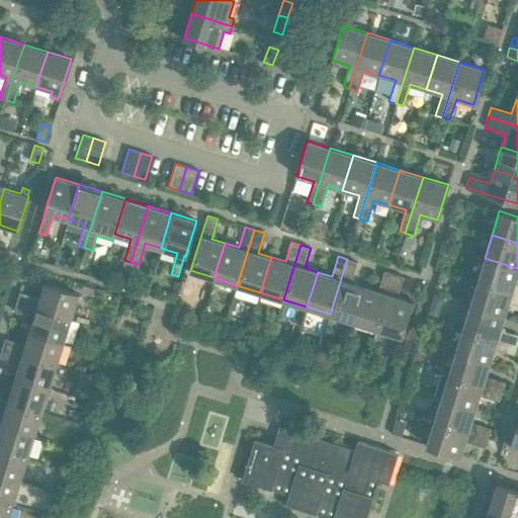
[(517,283),(515,282),(517,271),(517,268),(485,258),(477,281),(517,294),(517,283)]
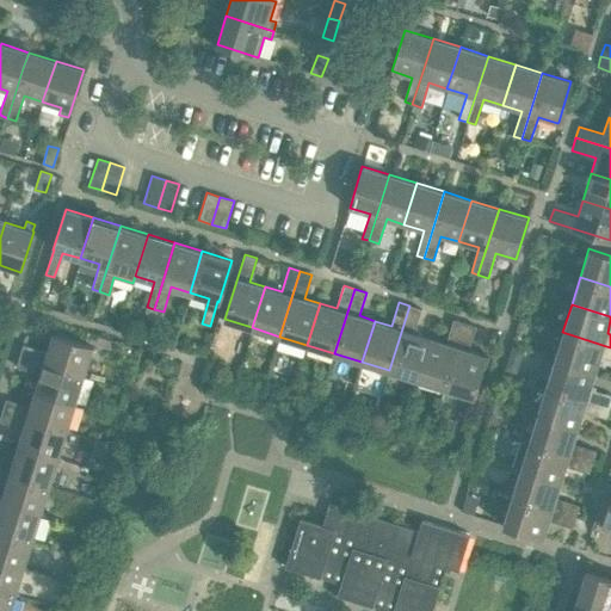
[(417,378),(430,338),(414,333),(421,309),(409,306),(389,370),(417,378)]
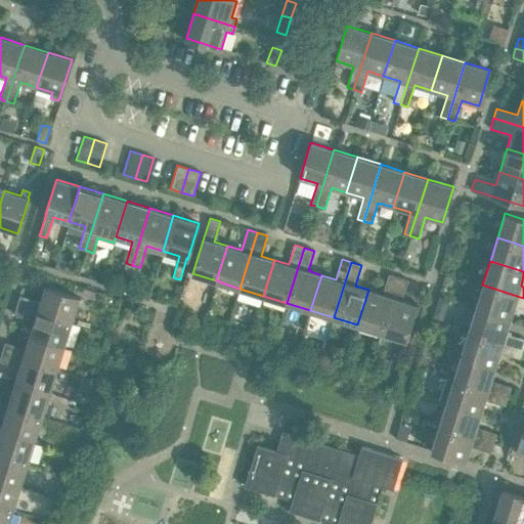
[(381,333),(398,276),(389,274),(383,294),(368,290),(357,324),(381,333)]
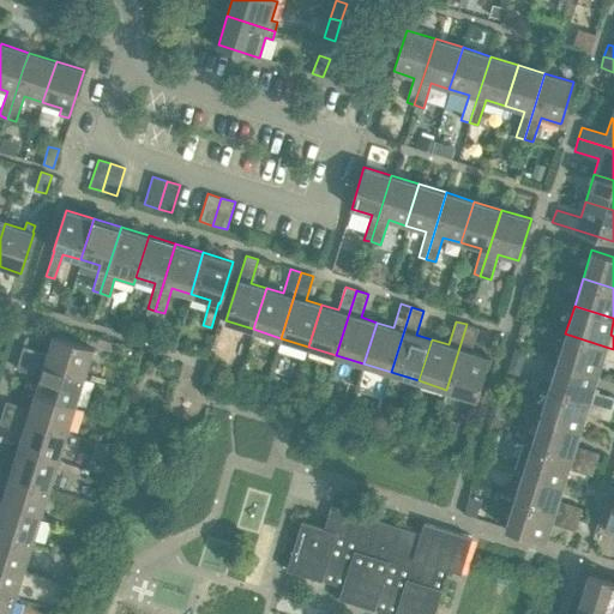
[(471,409),(488,357),(471,351),(479,327),(467,324),(446,390),(443,401),(471,409)]
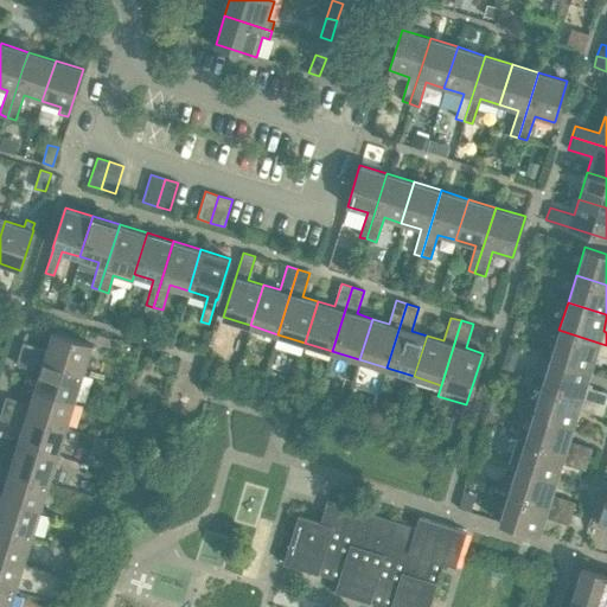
[(590,370),(596,353),(606,356),(606,345),(558,330),(550,357),(590,370)]
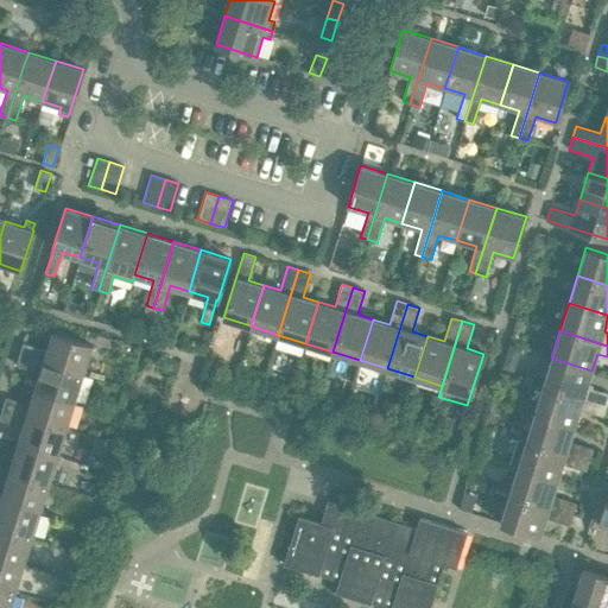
[(83,373),(93,346),(51,333),(46,349),(23,342),(19,354),(83,373)]
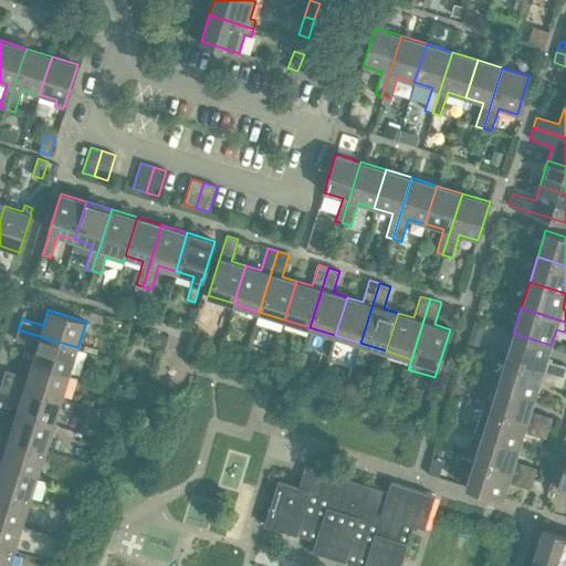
[(70,373),(77,347),(18,329),(14,339),(37,346),(32,362),(70,373)]
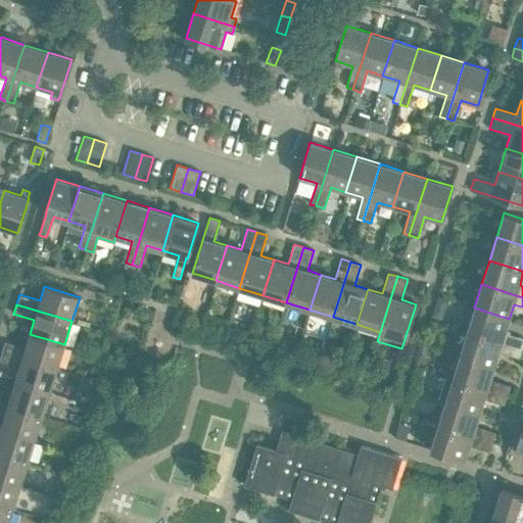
[(522,337),(505,332),(509,319),(474,307),(467,331),(522,348),(522,345),(522,337)]
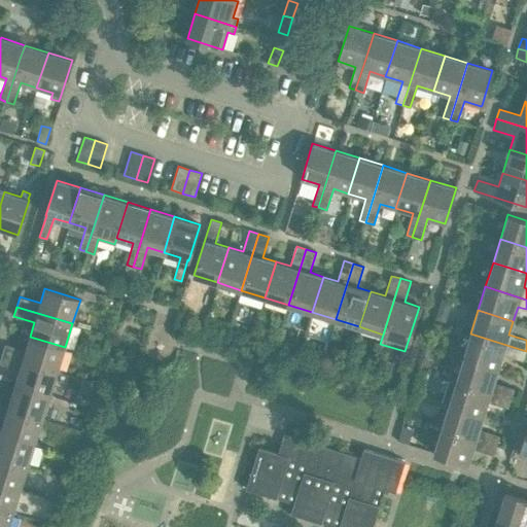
[(498,369),(502,354),(523,360),(526,351),(470,334),(463,357),(498,369)]
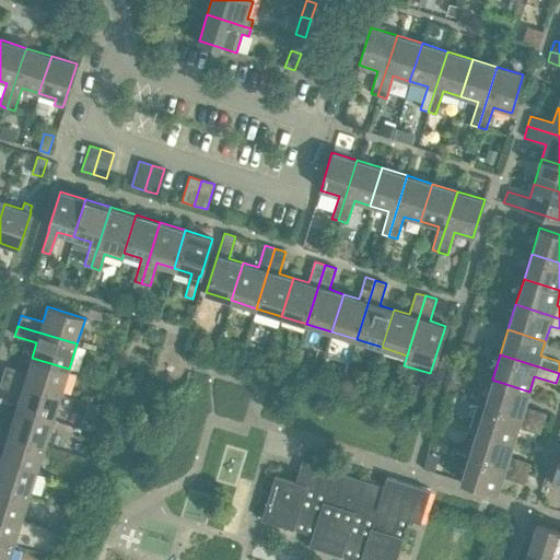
[(61,394),(69,369),(32,358),(26,372),(6,365),(2,375),(61,394)]
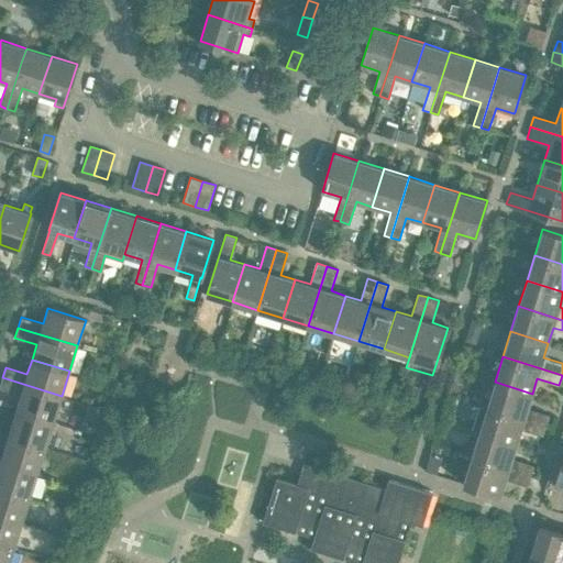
[(54,422),(62,396),(2,377),(0,384),(0,388),(21,395),(15,410),(54,422)]
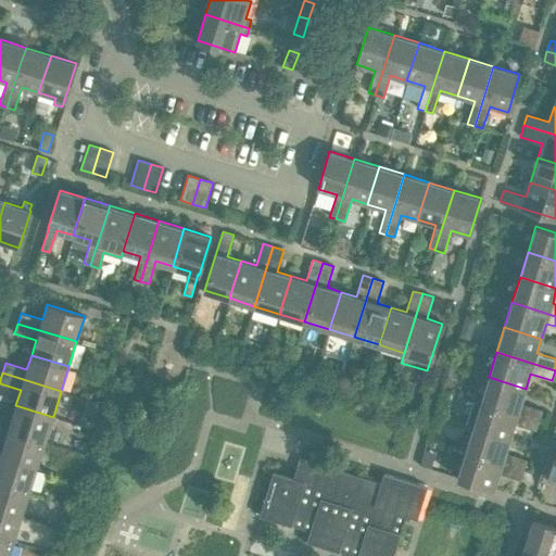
[(521,403),(526,389),(489,377),(481,402),(474,400),(540,420),(543,409),(521,403)]
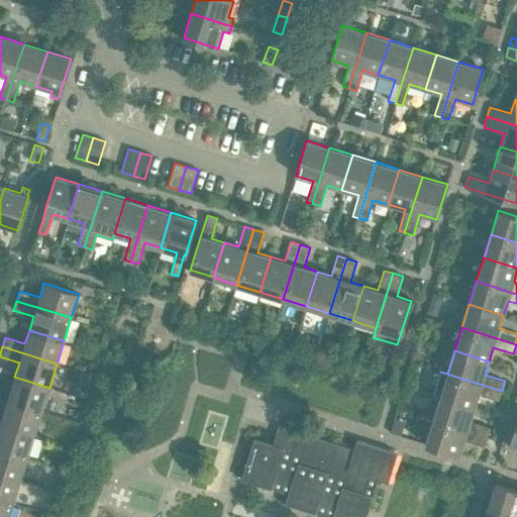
[(499,400),(502,391),(440,372),(433,395),(439,397),(475,408),(479,394),(499,400)]
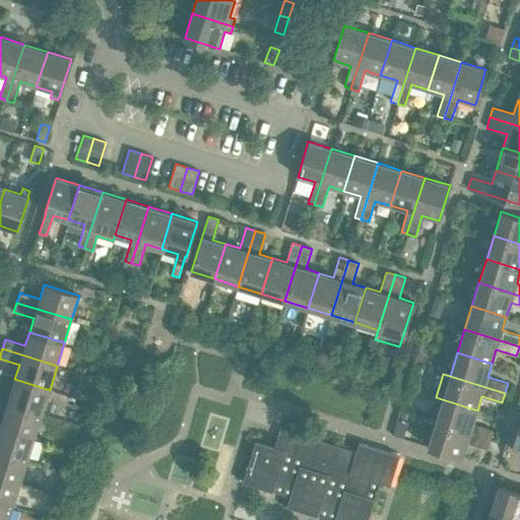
[(0,399),(43,412),(50,390),(14,379),(10,392),(0,389),(0,399)]
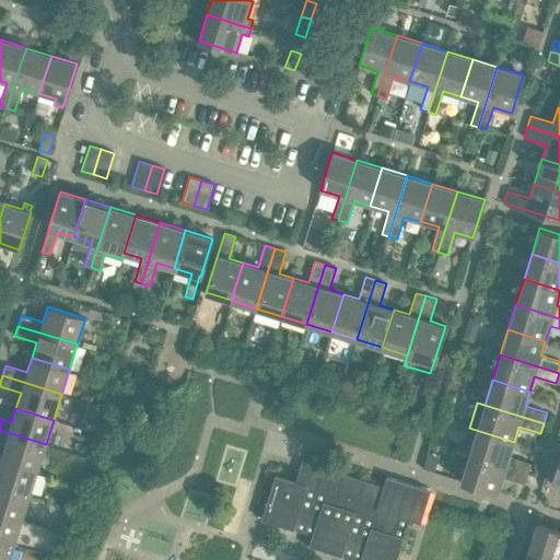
[(0,458),(37,470),(46,444),(0,430),(0,441),(4,443),(0,457),(0,458)]
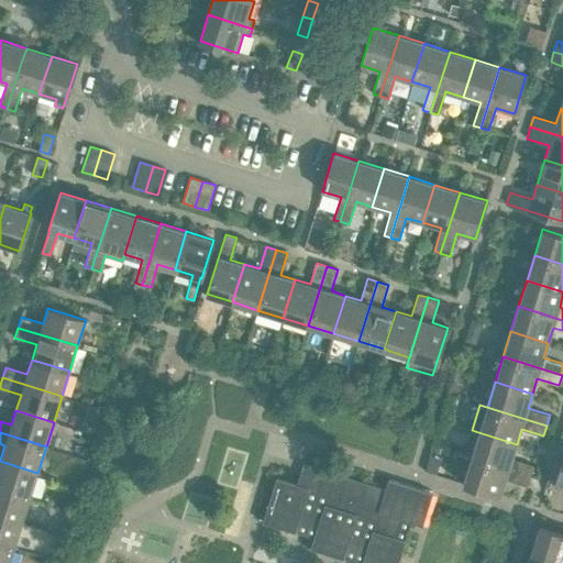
[(512,459),(517,444),(478,432),(471,457),(530,476),(534,465),(512,459)]
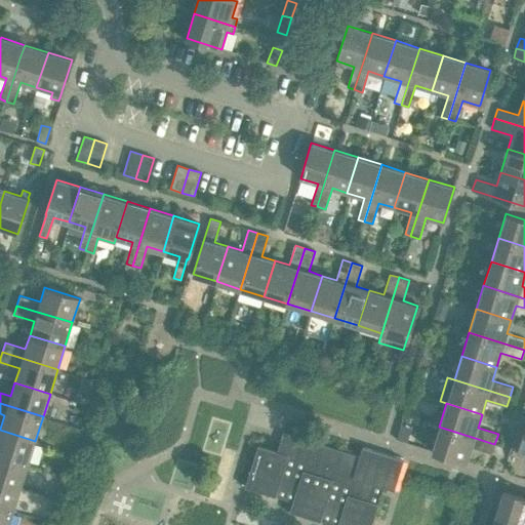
[(494,444),(439,427),(432,450),(467,461),(472,447),(492,453),(494,444)]
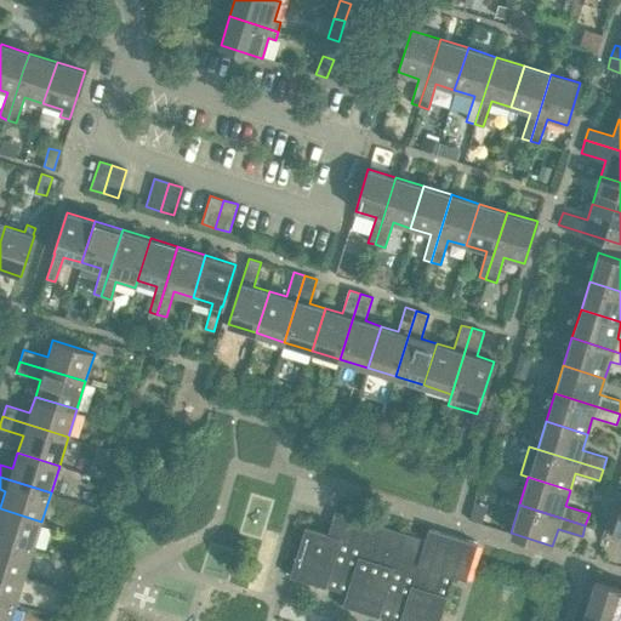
[(0,539),(33,550),(41,522),(0,508),(0,539)]
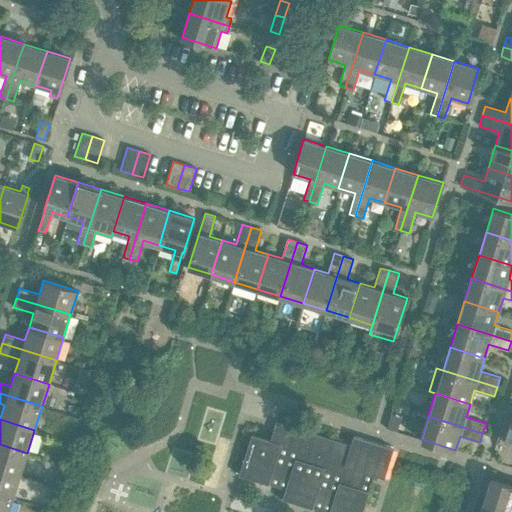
[(250,439),(239,475),(240,475),(240,473),(268,482),(267,483),(268,484),(269,482),(286,488),(283,498),(284,499),(284,497),(313,506),(312,508),(313,508),(314,507),(330,511),(329,511),(361,511),(364,504),(371,484),(374,474),(384,478),(384,477),(383,476),(391,449),(393,449),(393,448),(353,436),(350,445),(276,422),(273,430),(270,440),(251,434),(251,436),(250,439)]
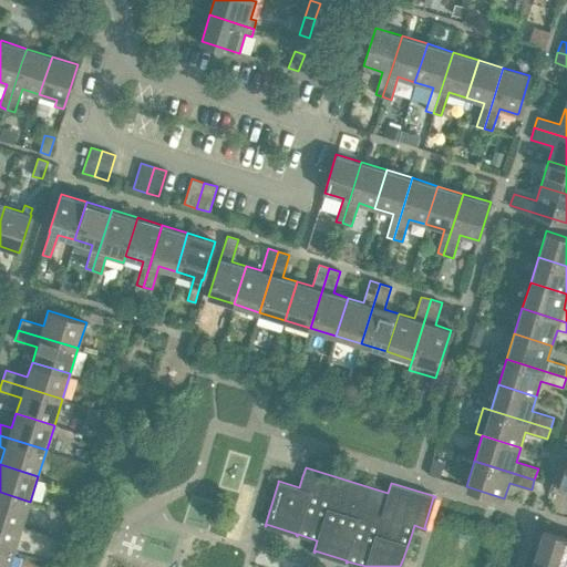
[(0,519),(22,526),(30,502),(0,492),(0,519)]
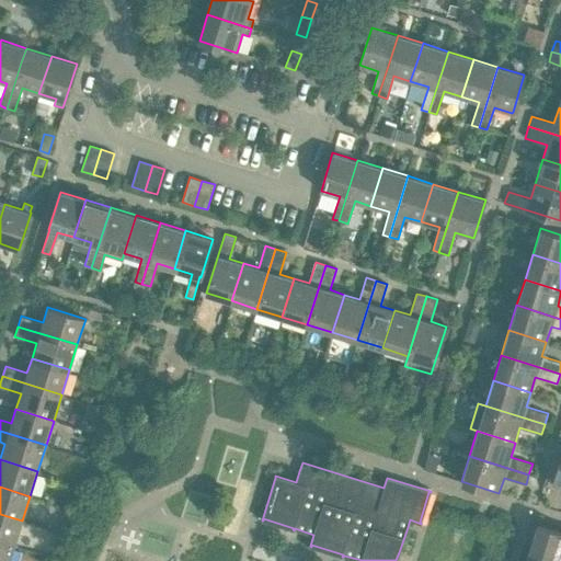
[(0,541),(14,547),(22,521),(0,514),(0,541)]
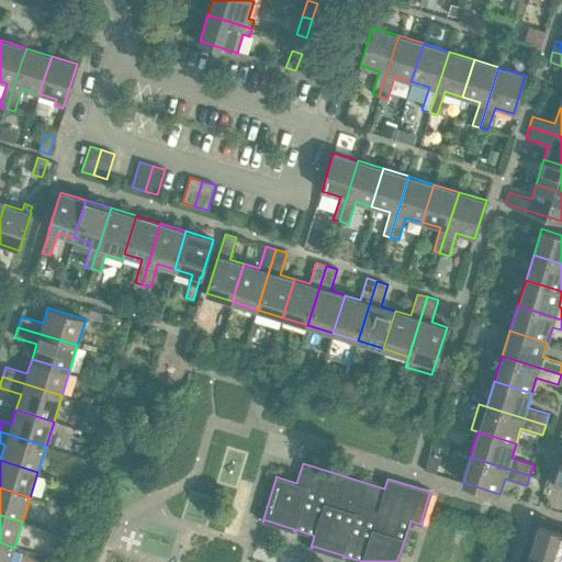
[(561,531),(538,525),(530,551),(561,560),(561,531)]
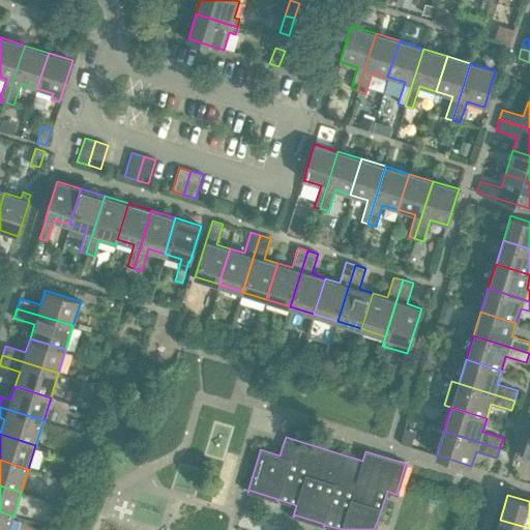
[(0,529),(8,529),(13,517),(0,511),(0,529)]
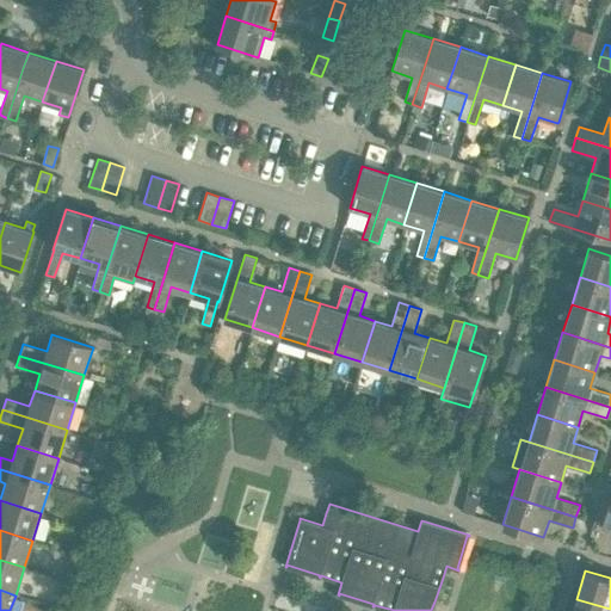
[(610,610),(610,609),(576,599),(572,610),(610,610)]
